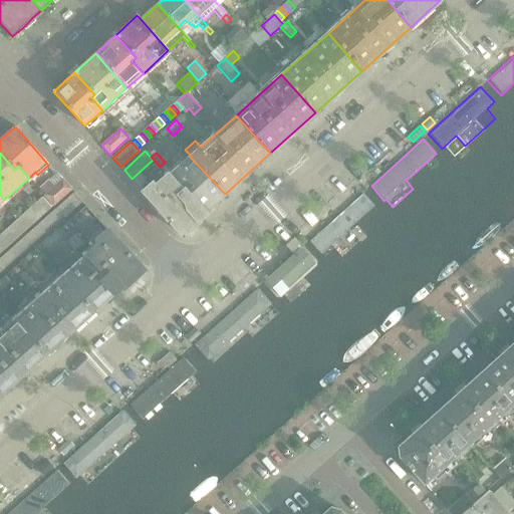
[(225,194),(190,157),(168,176),(167,175),(157,184),(155,182),(144,192),(180,232),(186,232),(207,213),(205,211),(225,194)]
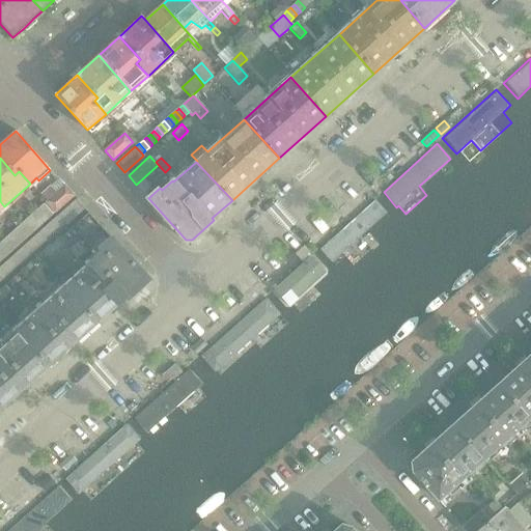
[(150,187),(143,179),(138,186),(144,193),(150,187)]
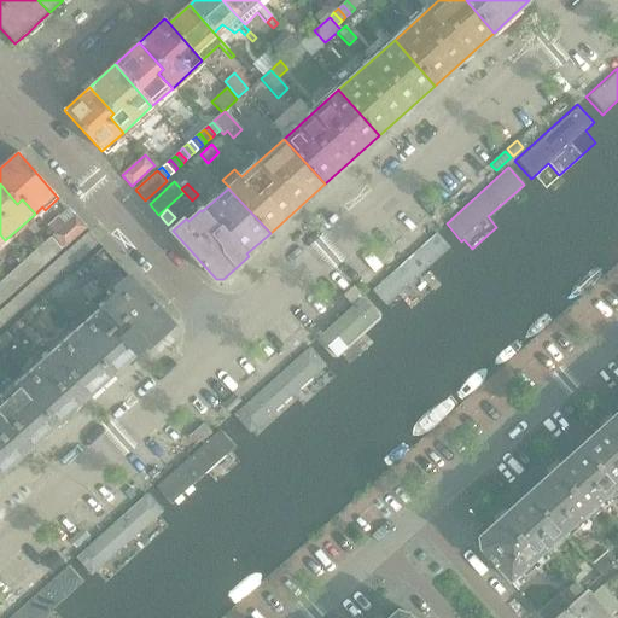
[(64,248),(86,227),(75,215),(53,234),(64,248)]
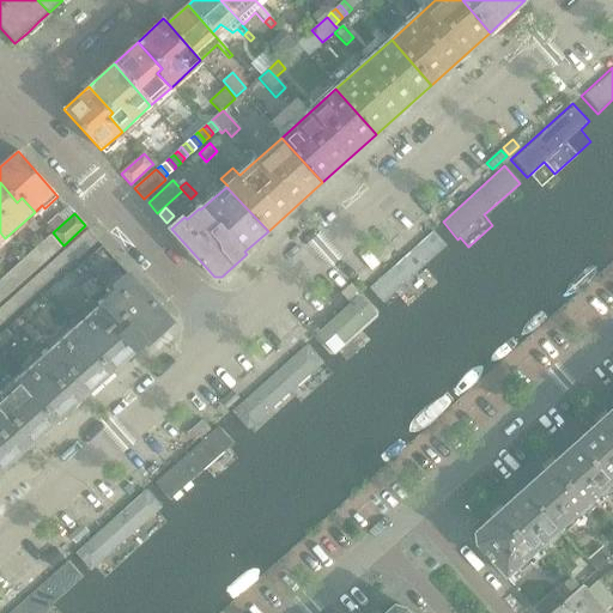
[(78,260),(99,242),(98,241),(89,230),(67,249),(76,259),(78,260)]
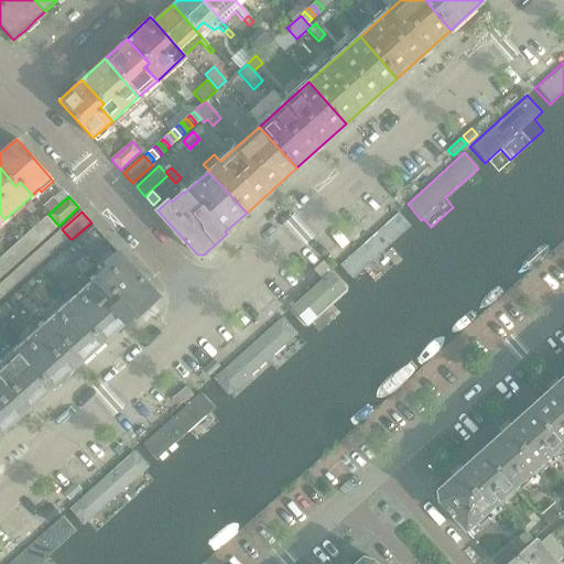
[(354,280),(355,279),(362,286),(382,269),(375,261),(412,228),(398,213),(338,263),(354,280)]
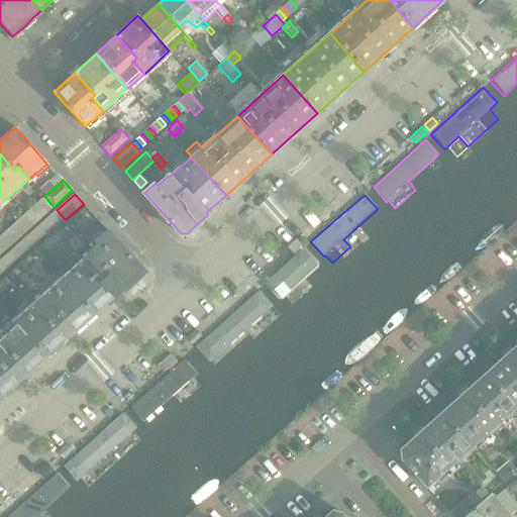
[(52,209),(42,198),(37,203),(46,213),(52,209)]
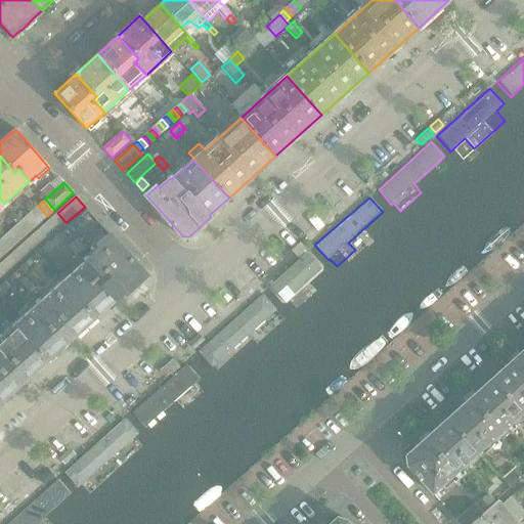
[(47,216),(38,206),(32,211),(41,221),(47,216)]
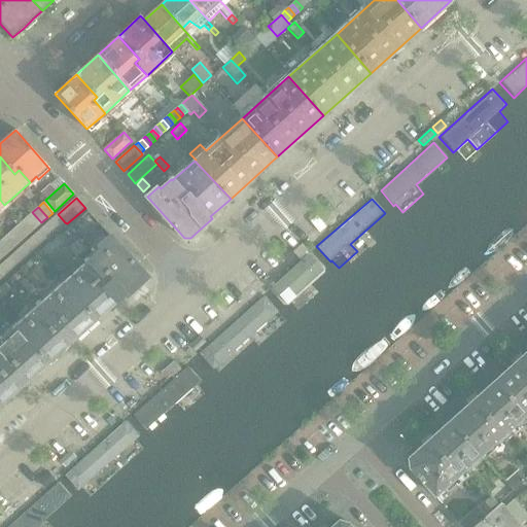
[(41,222),(32,212),(27,217),(36,227),(41,222)]
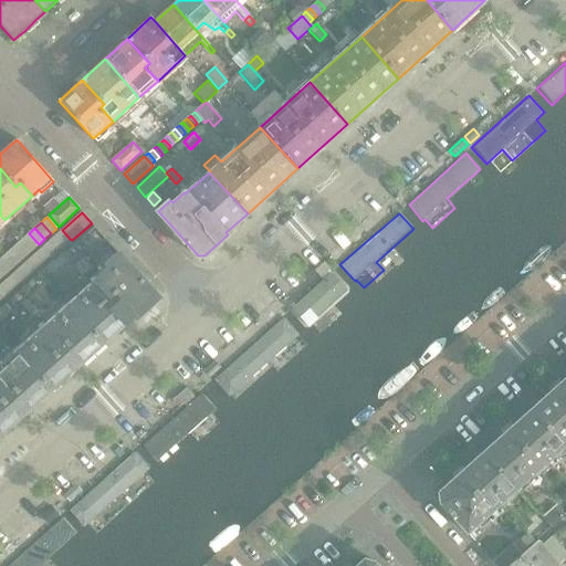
[(70,239),(62,230),(58,234),(65,243),(70,239)]
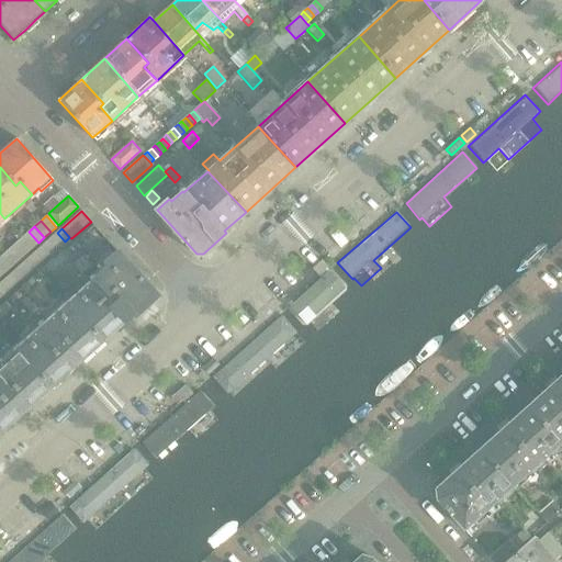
[(38,243),(29,232),(23,236),(33,248),(38,243)]
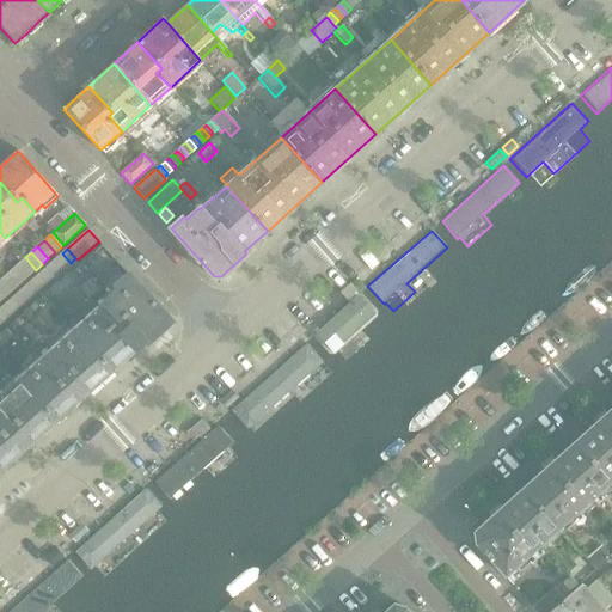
[(71,263),(62,254),(56,258),(66,268),(71,263)]
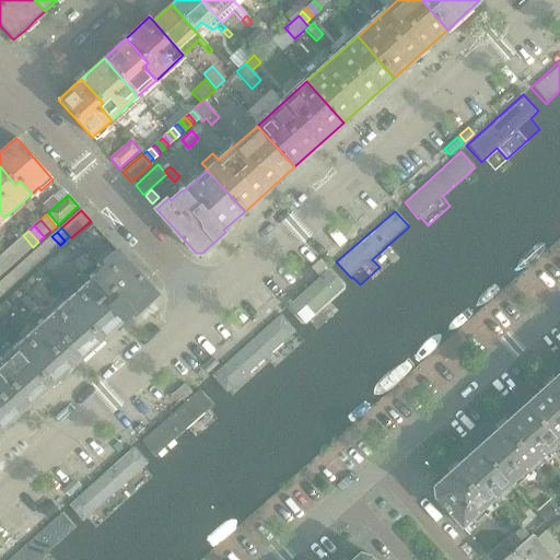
[(33,247),(23,235),(22,236),(16,241),(27,252),(32,248),(33,247)]
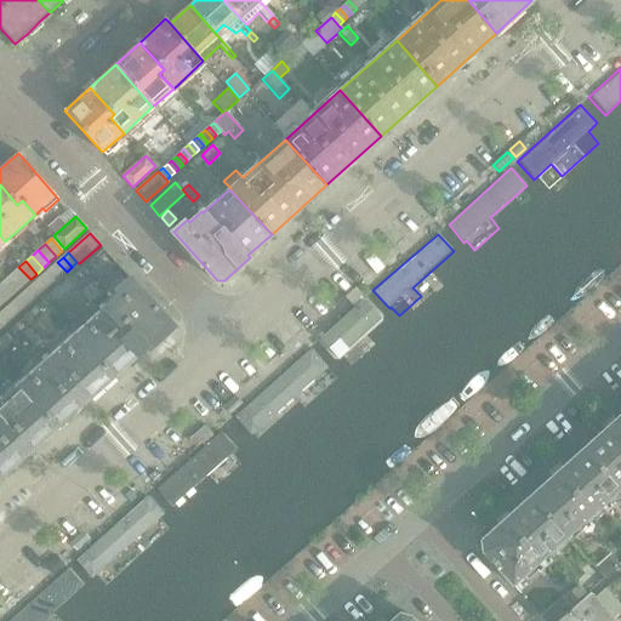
[(67,272),(57,262),(52,267),(61,277),(67,272)]
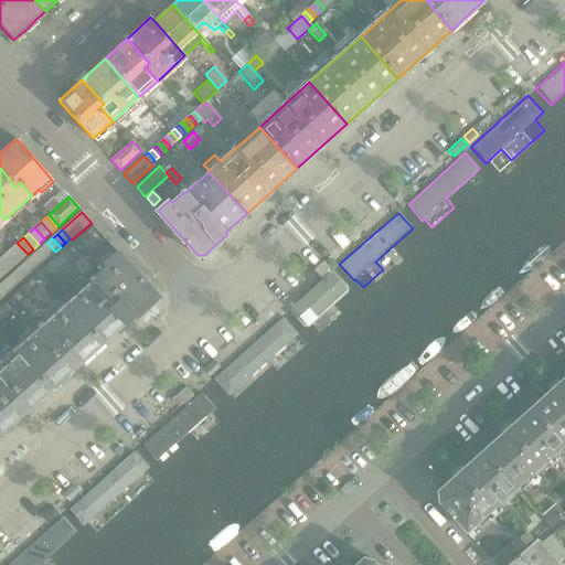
[(28,254),(17,243),(11,248),(21,259),(28,254)]
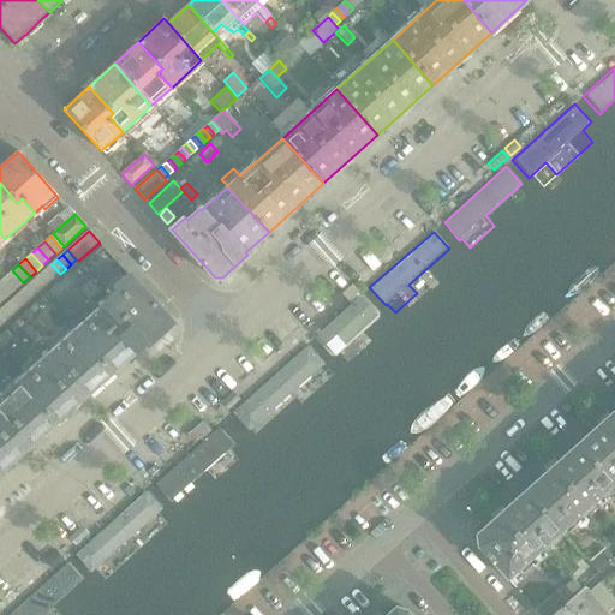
[(60,274),(52,264),(47,269),(55,279),(60,274)]
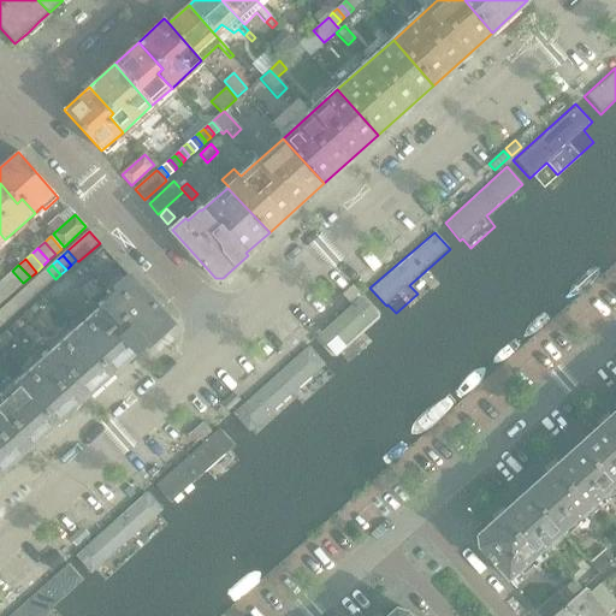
[(55,279),(47,270),(41,274),(49,284),(55,279)]
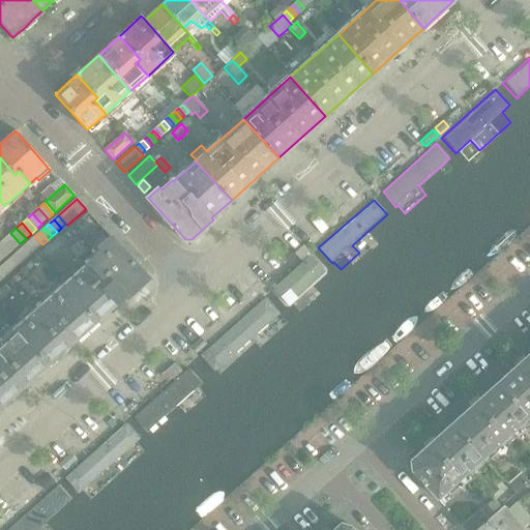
[(20,243),(10,233),(5,237),(15,248),(20,243)]
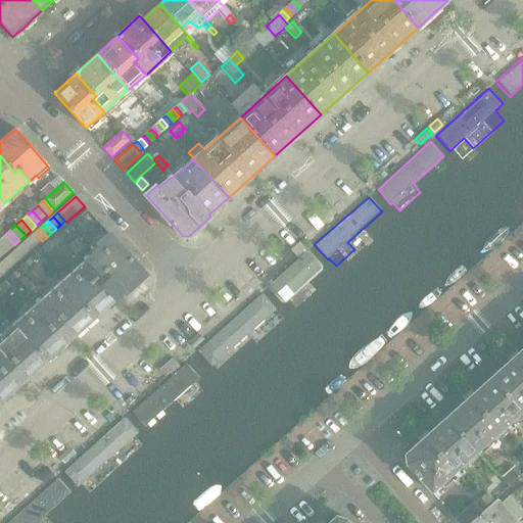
[(42,241),(35,233),(31,237),(38,244),(42,241)]
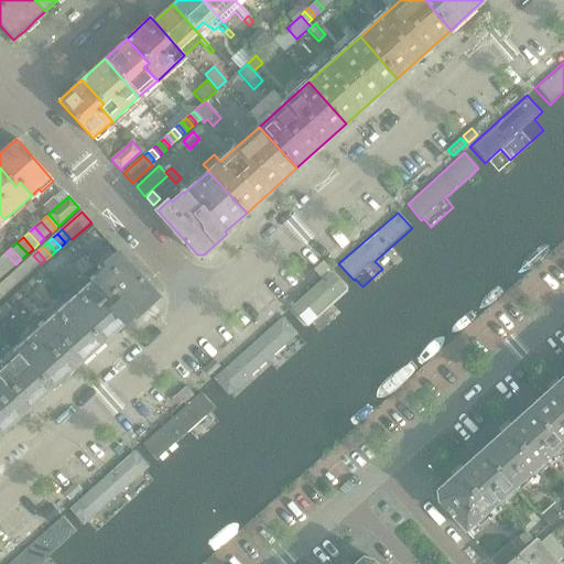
[(15,264),(6,252),(2,256),(0,257),(0,258),(10,269),(12,267),(15,264)]
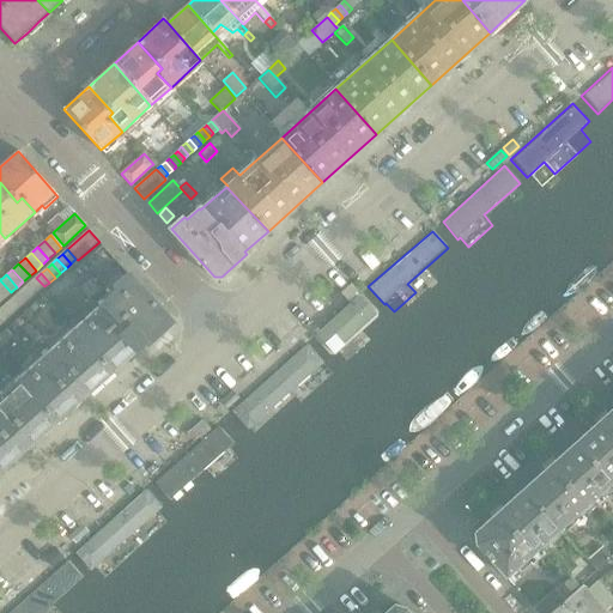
[(170,320),(128,274),(98,298),(103,303),(74,328),(111,370),(123,359),(126,360),(135,352),(146,343),(147,344),(169,323),(170,322),(170,320)]
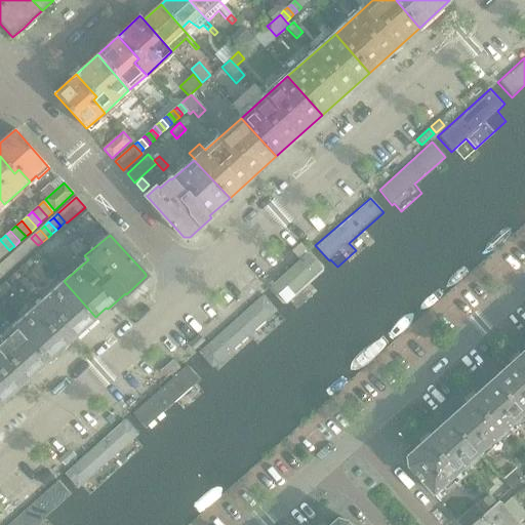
[(38,245),(31,238),(26,242),(33,249),(38,245)]
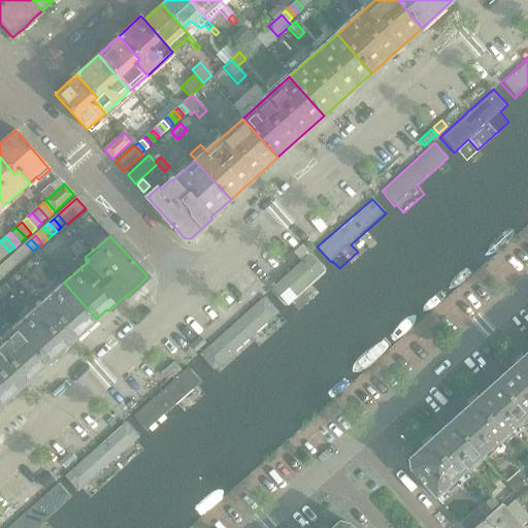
[(85,248),(77,239),(73,243),(77,249),(80,252),(85,248)]
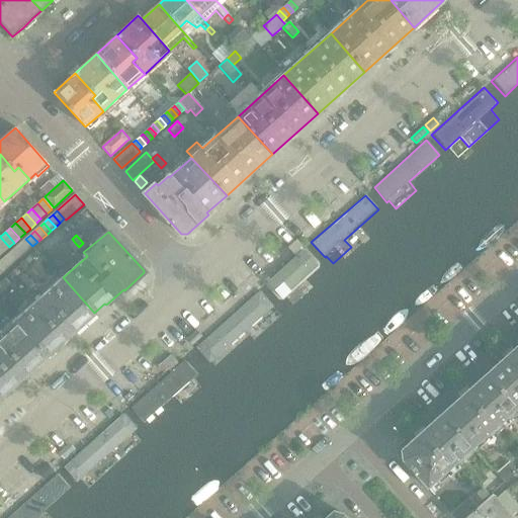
[(9,247),(0,237),(0,248),(3,252),(9,247)]
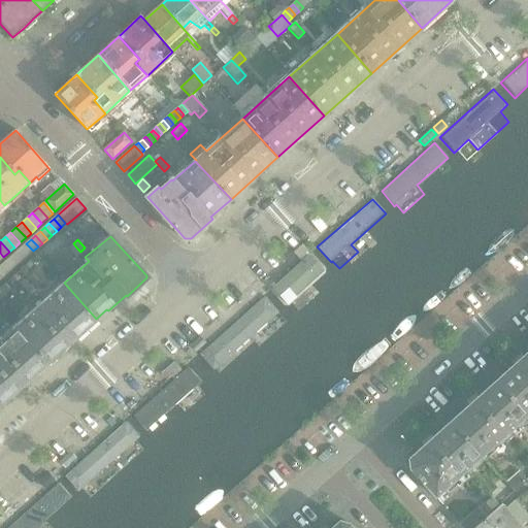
[(33,251),(26,243),(22,248),(29,255),(33,251)]
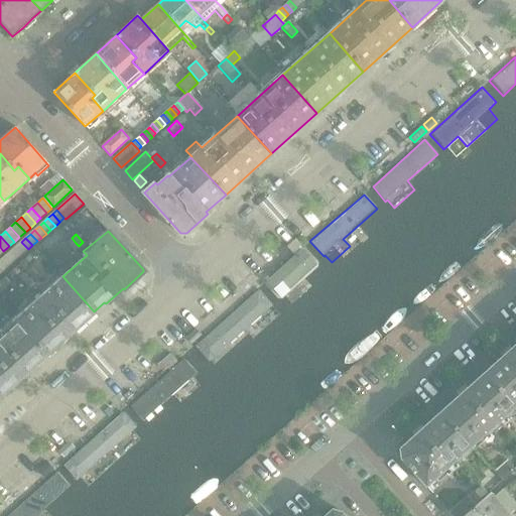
[(79,246),(76,243),(72,238),(67,243),(74,250),(79,246)]
